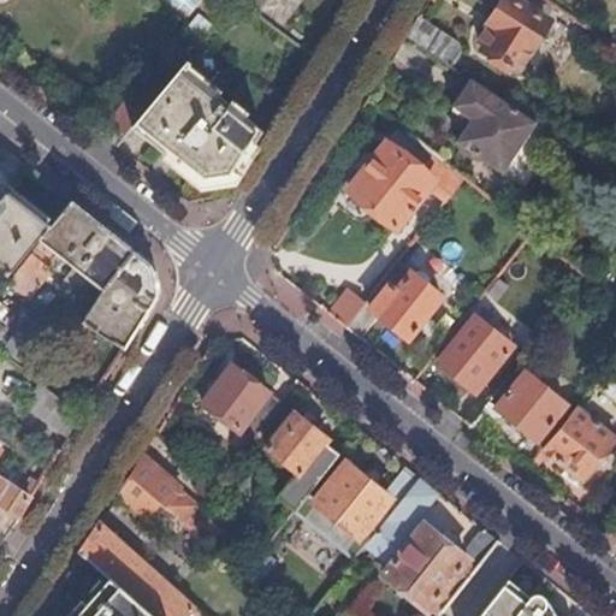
[(164,0),(184,18),(201,0),(164,0)]
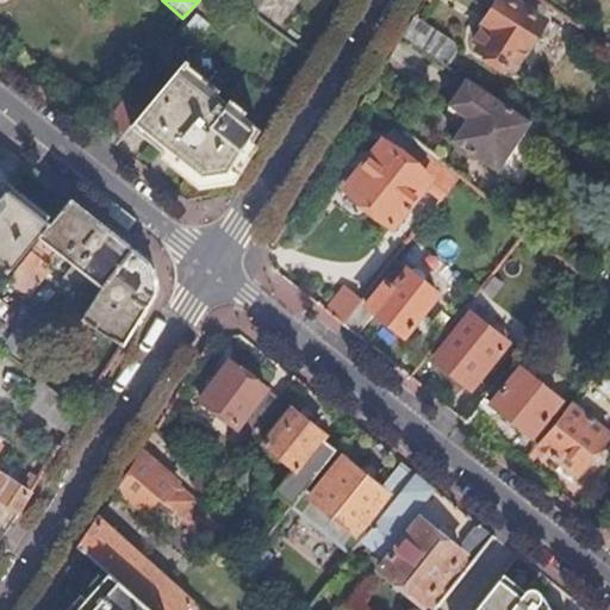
[(241,0),(259,13),(267,0),(241,0)]
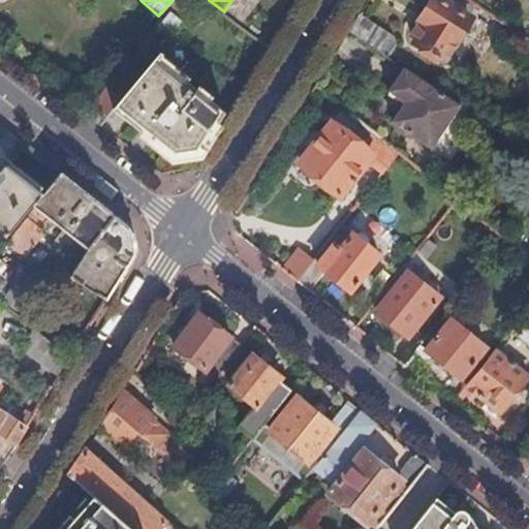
[(442,0),(438,0),(426,20),(431,23),(421,40),(419,41),(447,59),(472,19),(442,0)]
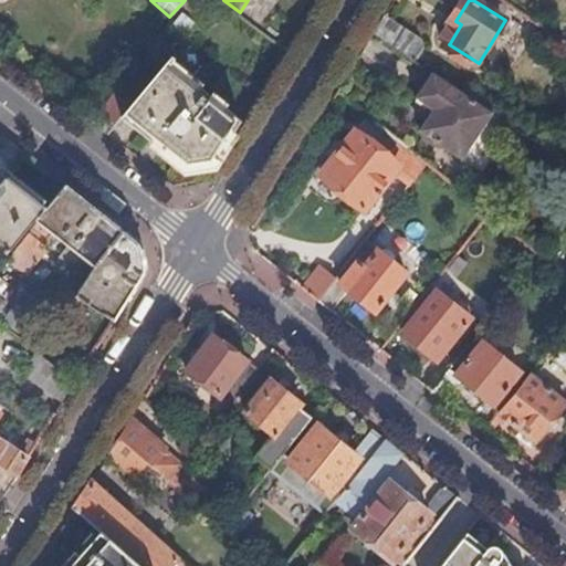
[(386,18),(375,35),(417,63),(426,48),(425,40),(386,18)]
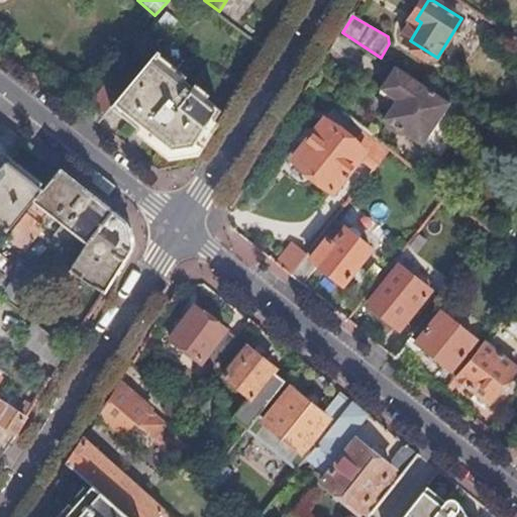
[(421,22),(416,19),(405,36),(411,39),(421,22)]
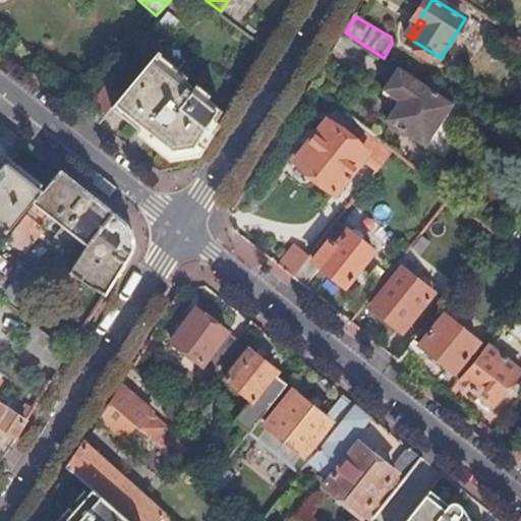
[(198,153),(224,111),(163,59),(167,55),(162,51),(124,98),(116,108),(175,156),(198,153)]
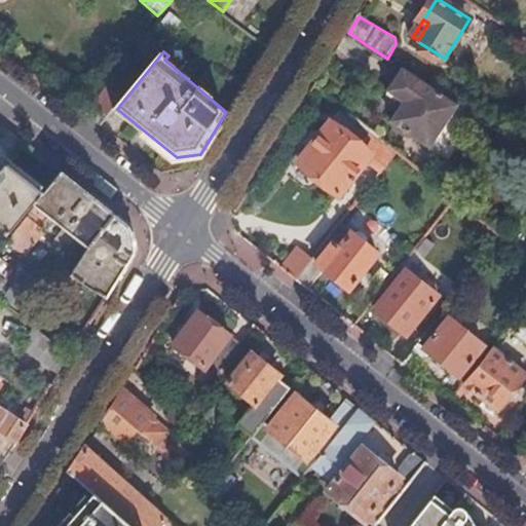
[(459,107),(405,70),(395,85),(410,96),(406,104),(392,123),(431,149),(459,107)]
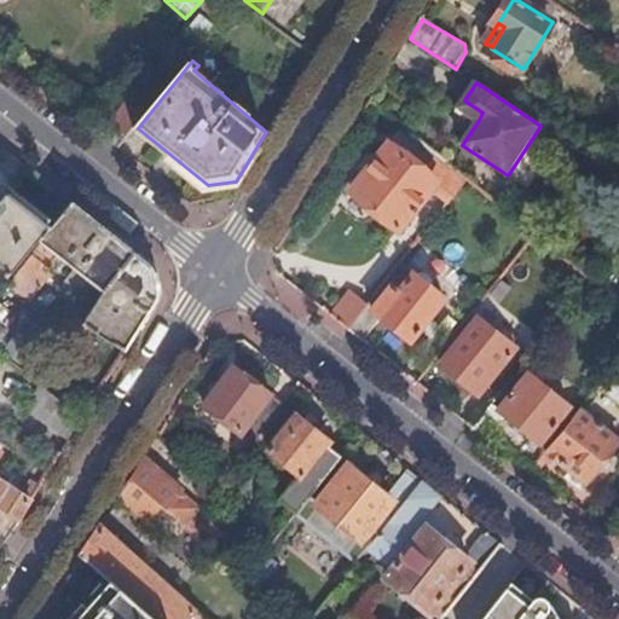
[(458,109),(478,122),(482,113),(464,100),(458,109)]
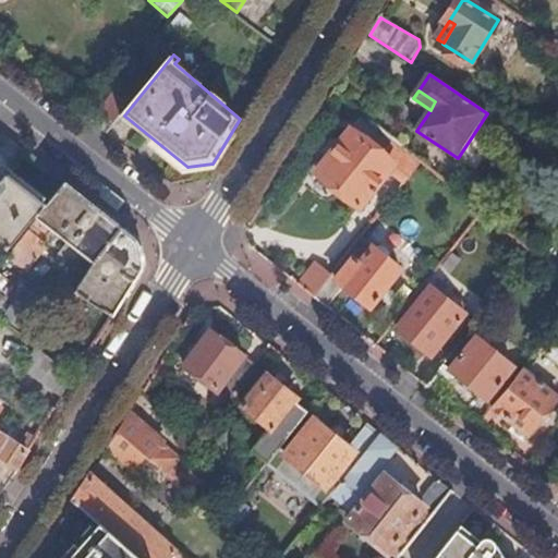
[(118,93),(95,121),(110,133),(124,116),(133,105),(118,93)]
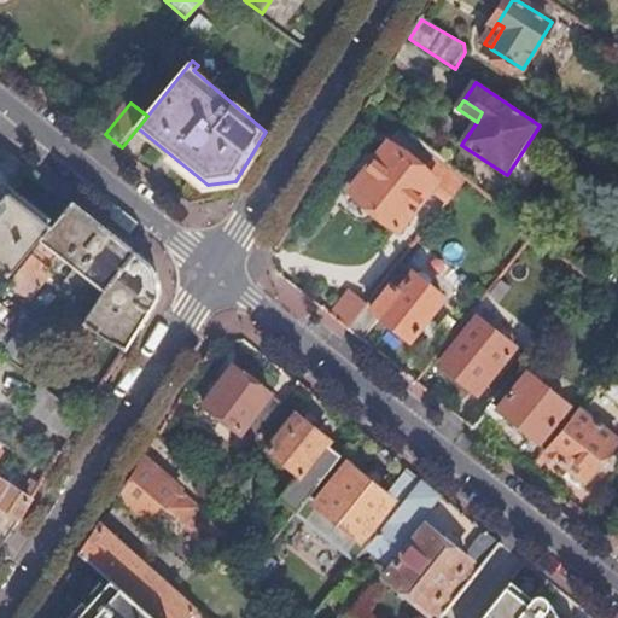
[(468,180),(439,157),(425,174),(391,147),(354,193),(400,231),(418,208),(431,191),(448,205),(468,180)]
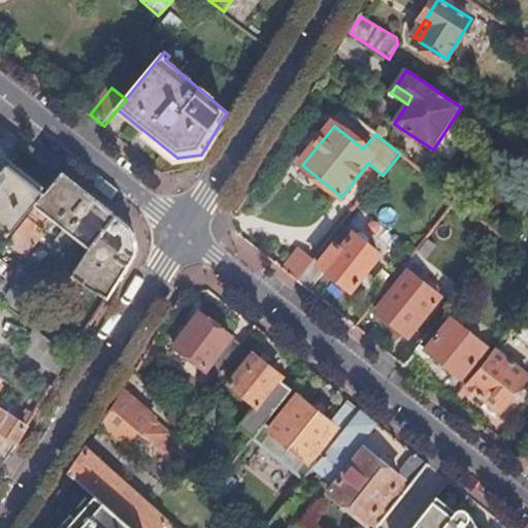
[(43,197),(0,161),(0,228),(10,237),(35,207),(43,197)]
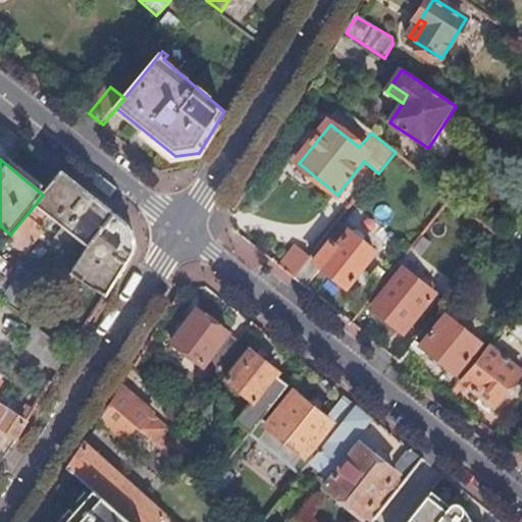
[(353,175),(367,188),(378,173),(364,161),(353,175)]
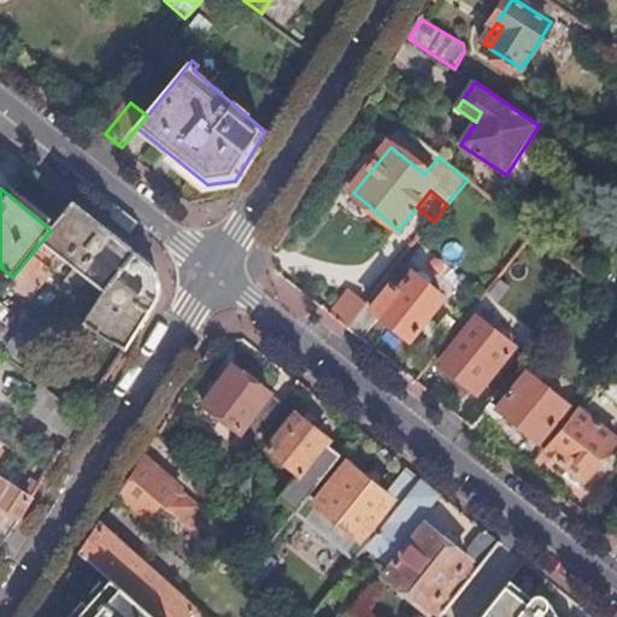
[(51,230),(41,242),(57,256),(104,295),(82,325),(124,354),(159,299),(154,271),(72,204),(51,230)]
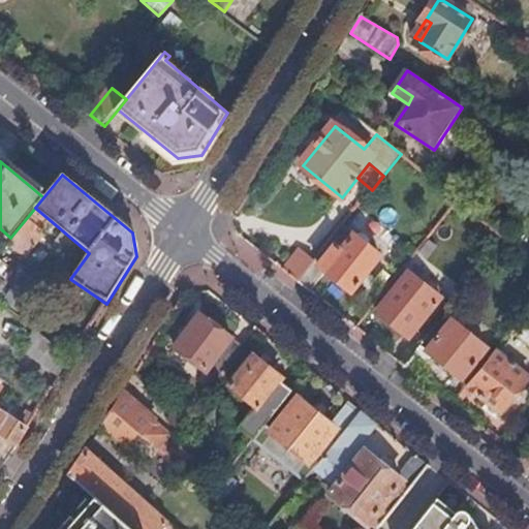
[(40,228),(49,219),(35,208),(10,238),(0,249),(0,288),(47,235),(40,228)]
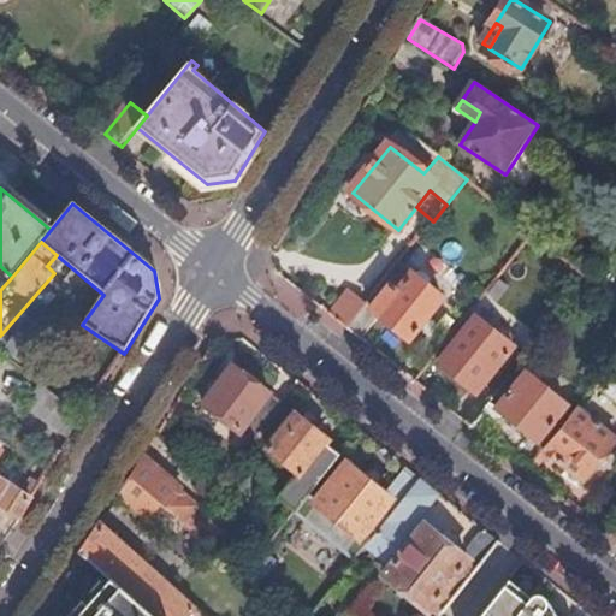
[(349,329),(365,341),(383,318),(413,341),(445,298),(431,288),(432,285),(431,278),(425,273),(419,273),(418,276),(401,262),(366,308),(349,329)]
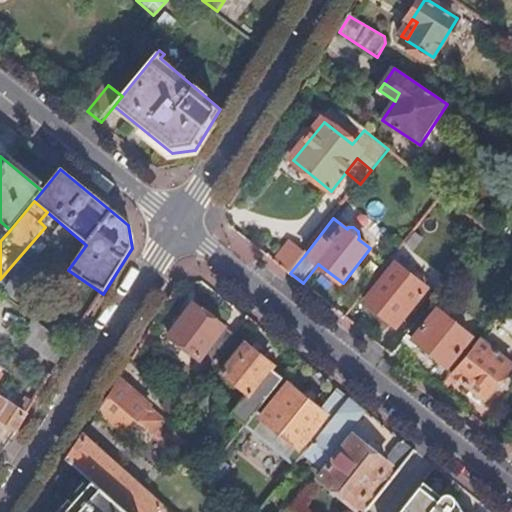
[(412,249),(406,244),(395,258),(401,263),(412,249)]
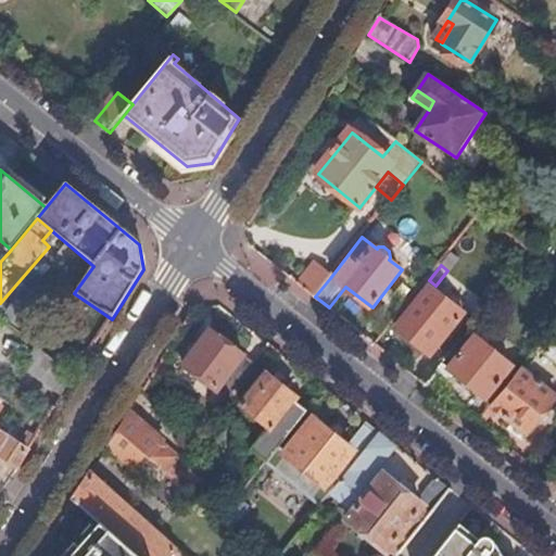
[(302,286),(315,297),(330,278),(316,267),(302,286)]
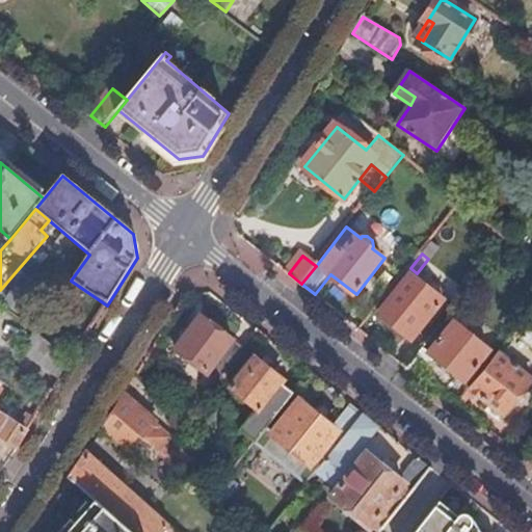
[(408,271),(377,312),(411,338),(428,316),(432,318),(446,300),(408,271)]
